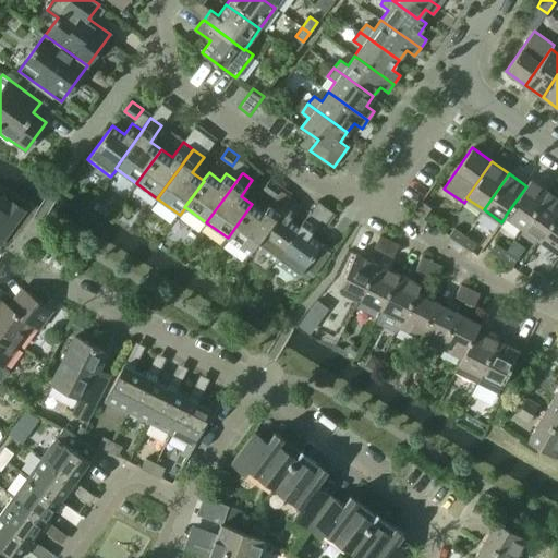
[(274,196),(281,186),(270,179),(264,189),(274,196)]
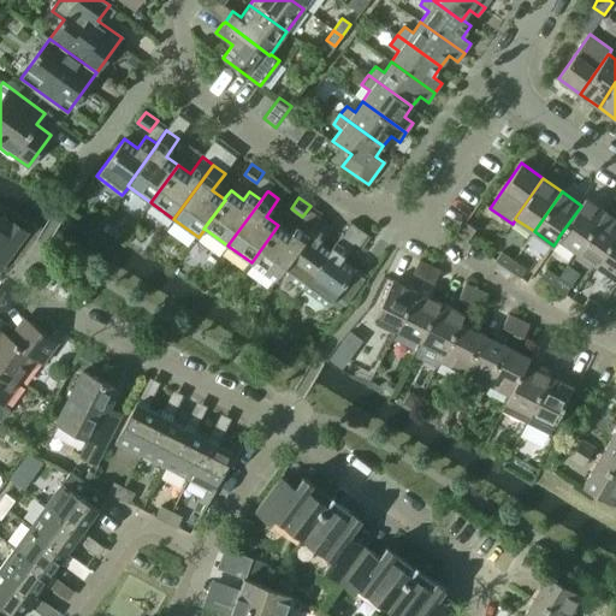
[(558,238),(576,252),(604,212),(585,197),(580,205),(581,206),(558,237),(558,238)]
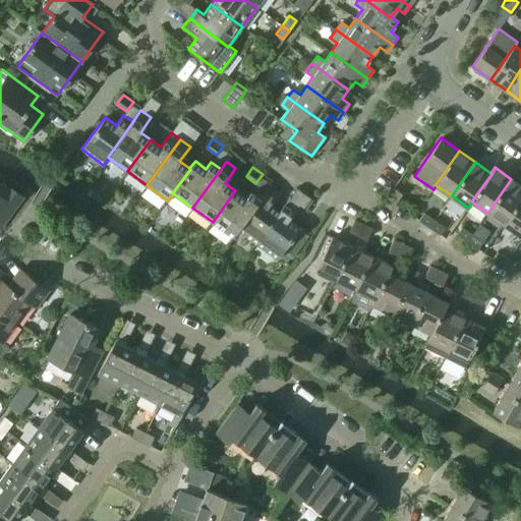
[(487,213),(504,224),(520,198),(520,185),(511,179),(487,213)]
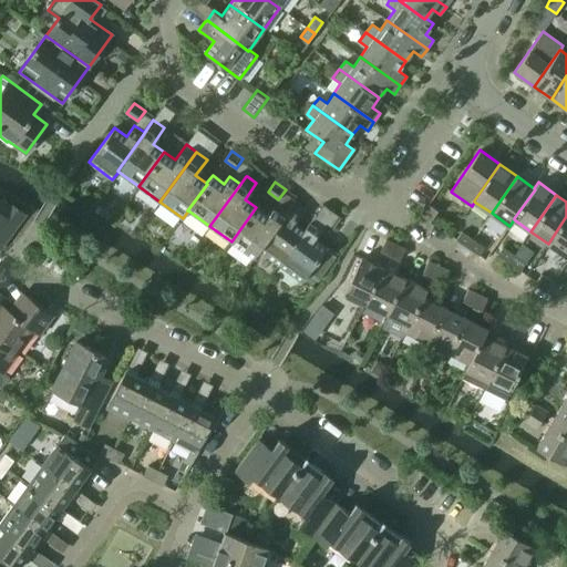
[(259,250),(280,265),(305,230),(303,230),(294,223),(305,207),(295,199),(294,198),(282,215),(284,215),(258,249),(259,250)]
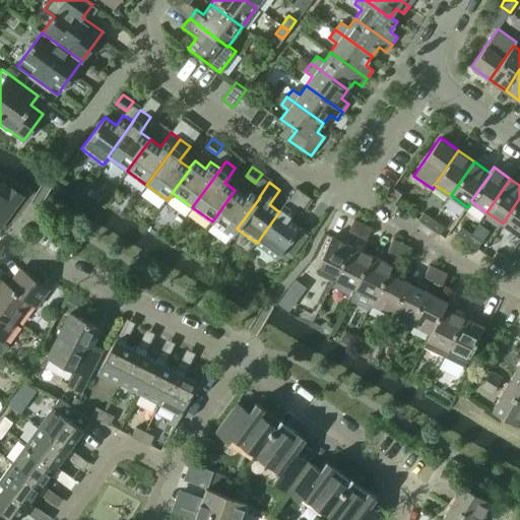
[(401,193),(393,187),(392,187),(385,196),(394,203),(401,193)]
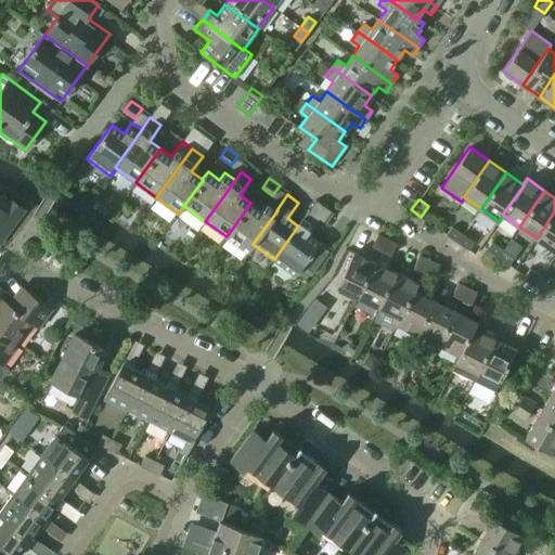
[(3,211),(0,208),(0,236),(3,240),(24,210),(11,201),(3,211)]
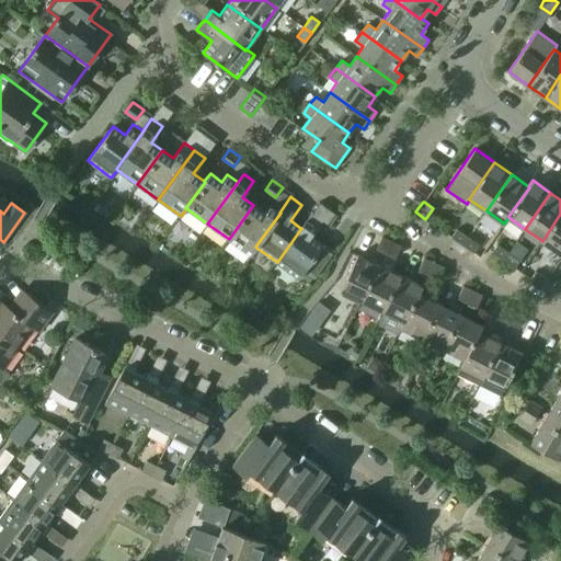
[(253,205),(229,239),(251,255),(256,248),(255,247),(281,213),(279,213),(270,205),(264,213),(253,205)]
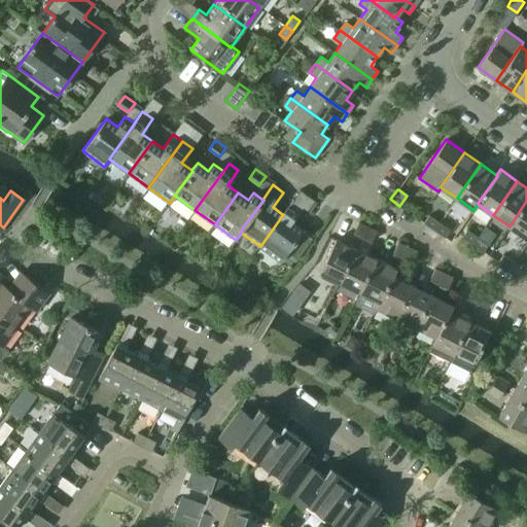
[(526,236),(526,201),(510,226),(526,238),(526,236)]
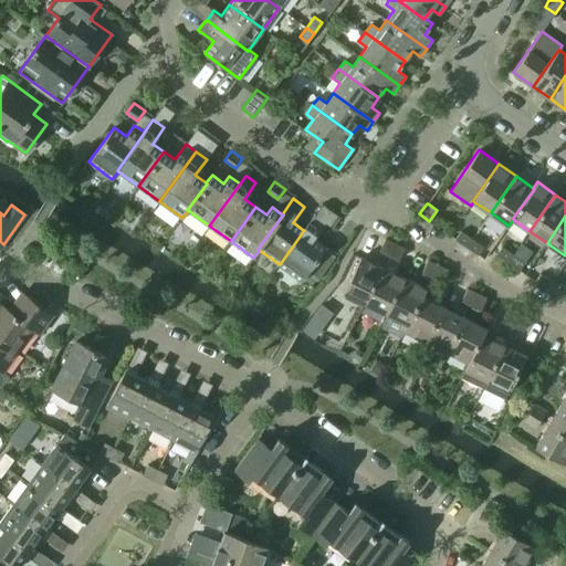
[(302,281),(307,273),(327,247),(314,238),(326,222),(321,218),(314,227),(308,222),(303,230),(304,230),(280,264),(302,281)]
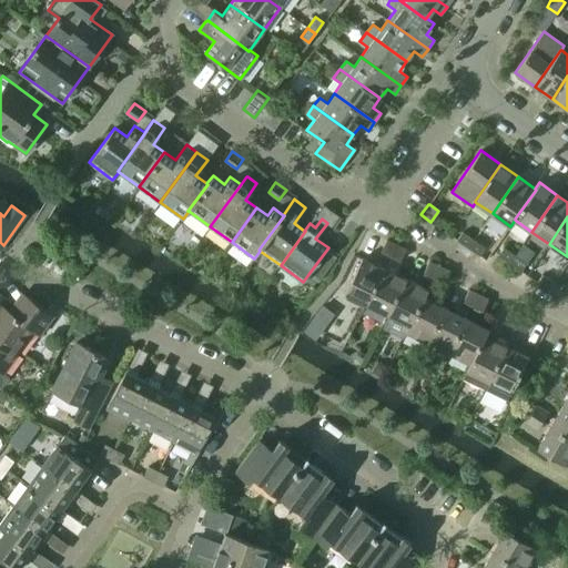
[(468,247),(474,240),(463,231),(456,240),(468,247)]
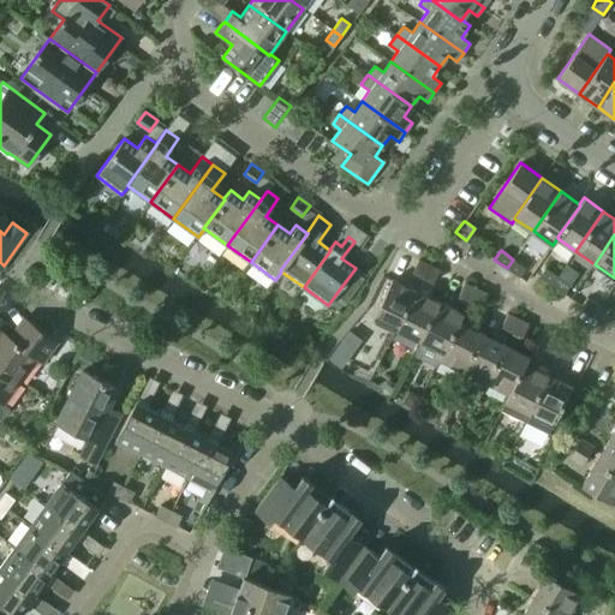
[(412,270),(423,276),(429,264),(418,260),(412,270)]
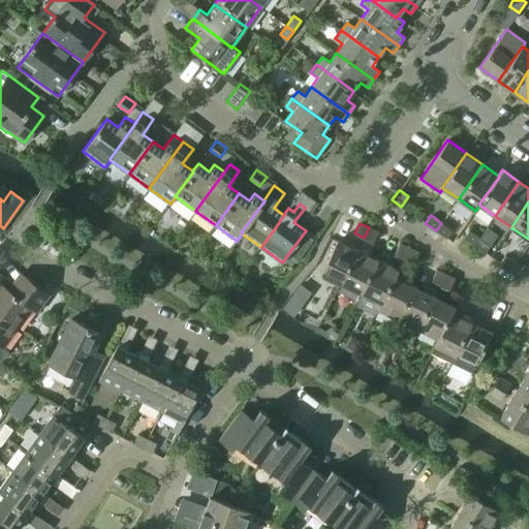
[(453,230),(441,223),(436,230),(446,238),(453,230)]
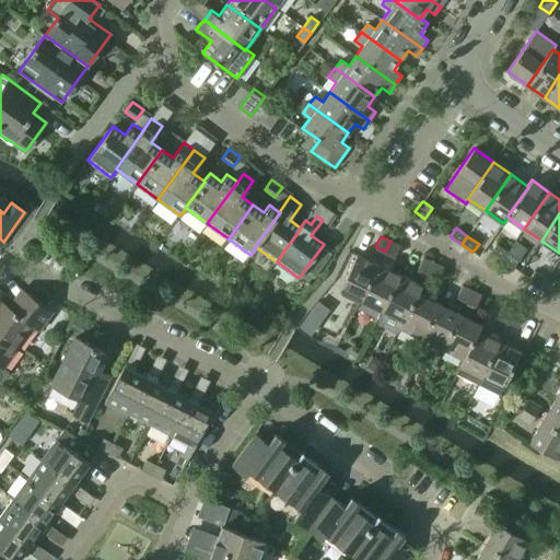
[(391,241),(385,252),(395,256),(399,246),(391,241)]
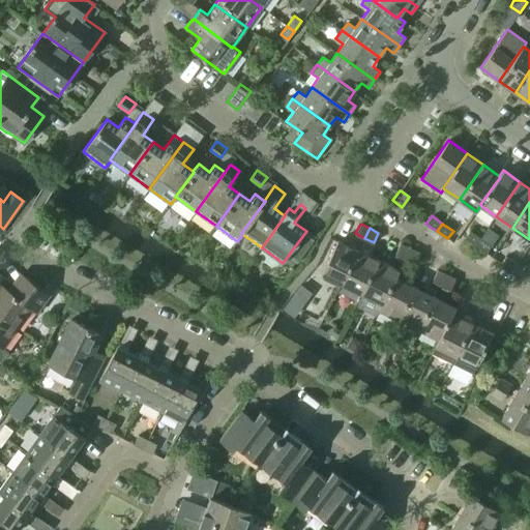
[(475,245),(480,238),(470,231),(465,238),(475,245)]
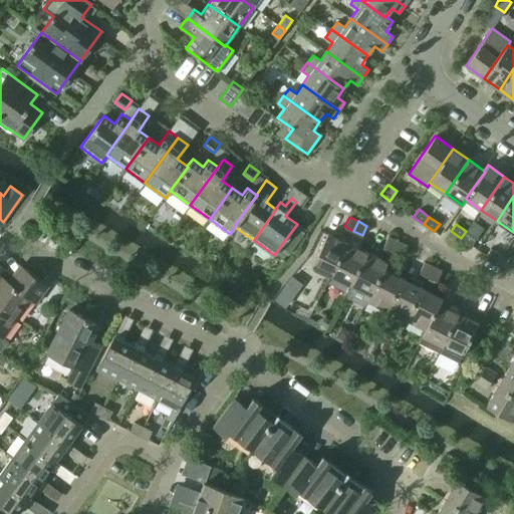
[(477,238),(466,231),(461,238),(472,245),(477,238)]
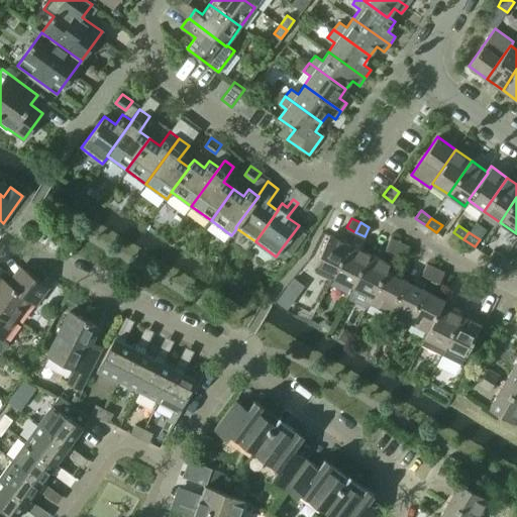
[(314,267),(333,277),(349,244),(330,234),(314,267)]
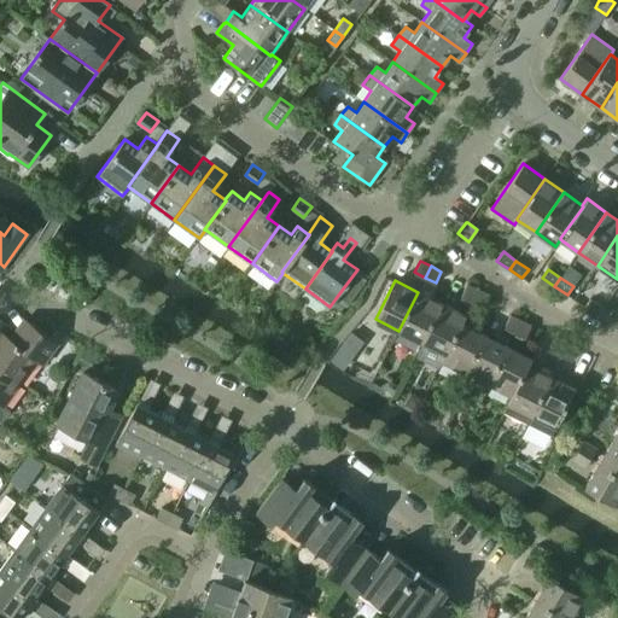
[(472,301),(478,289),(467,284),(461,296),(462,296),(460,302),(468,307),(472,301)]
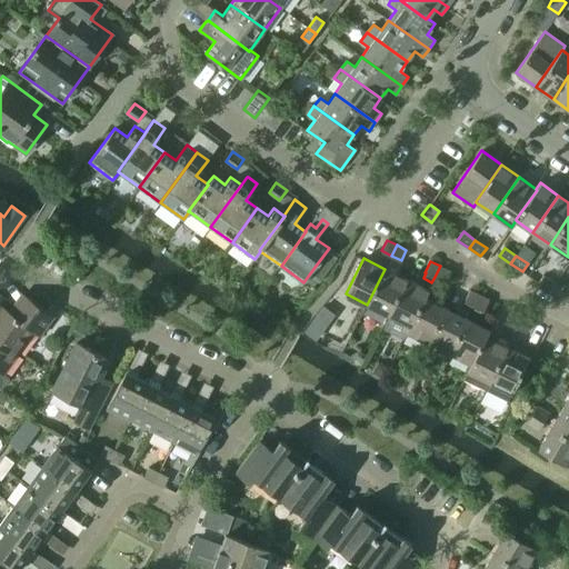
[(319,282),(327,271),(317,263),(309,275),(319,282)]
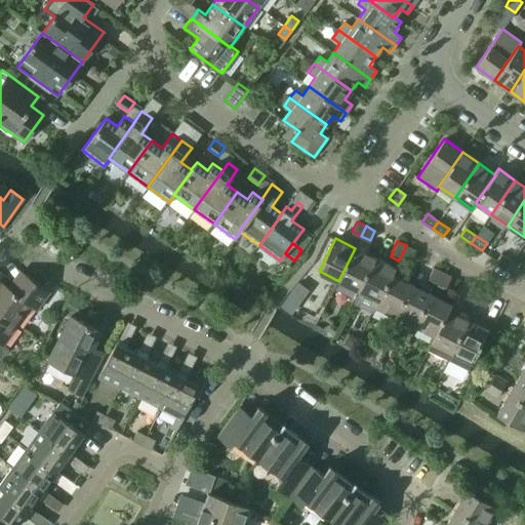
[(415,249),(406,245),(401,255),(410,259),(415,249)]
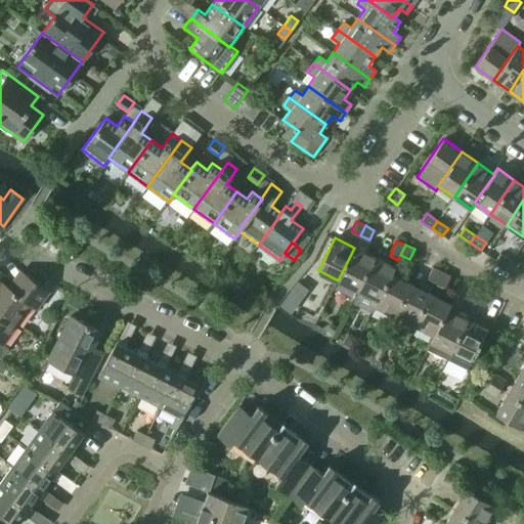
[(338,280),(358,290),(375,257),(354,248),(338,280)]
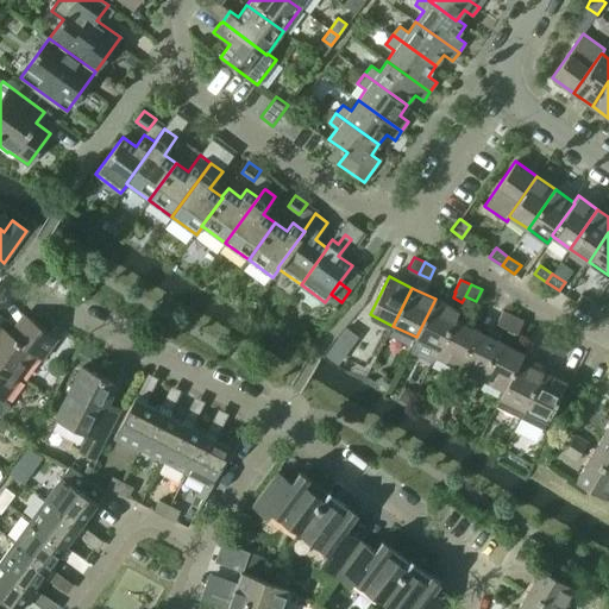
[(582,294),(576,302),(588,312),(594,302),(582,294)]
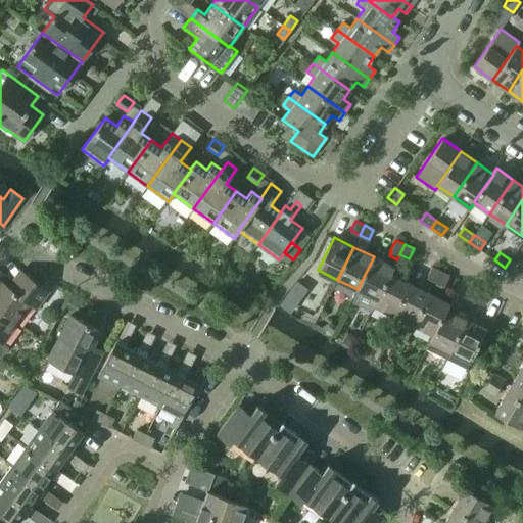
[(358,289),(377,298),(377,299),(390,273),(391,273),(394,267),(374,256),(358,289)]
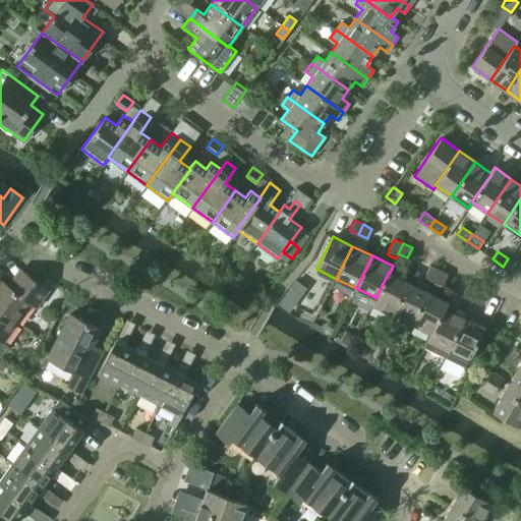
[(433,280),(439,270),(430,266),(425,276),(433,280)]
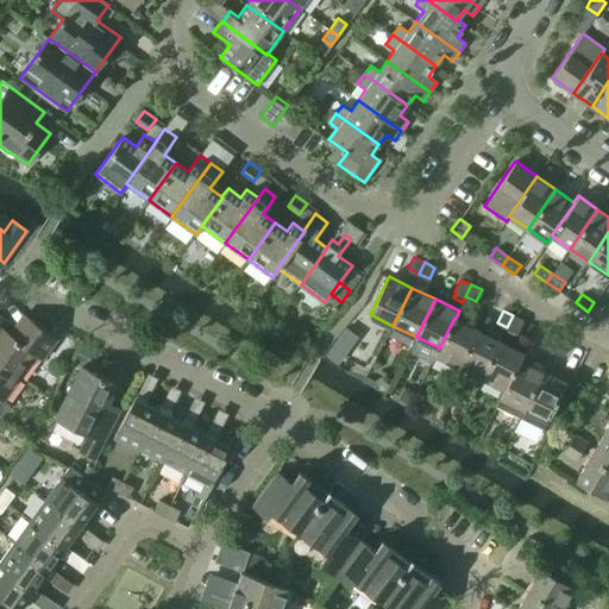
[(0,326),(0,362),(20,377),(37,355),(42,359),(57,339),(24,314),(10,333),(0,326)]
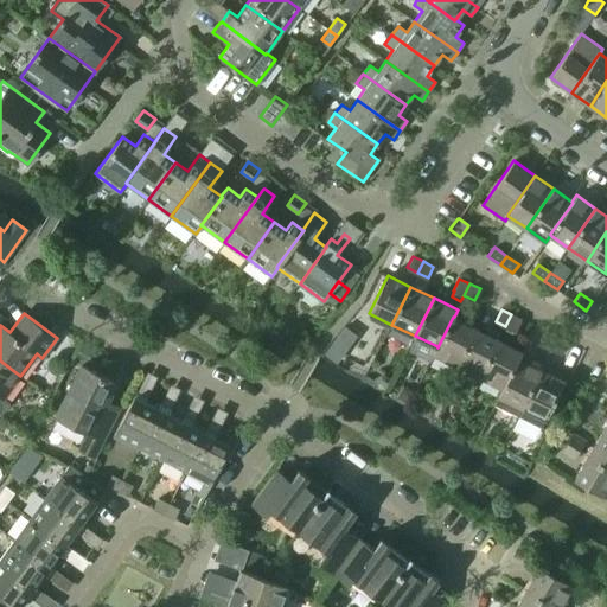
[(522,319),(511,314),(505,326),(516,331),(522,319)]
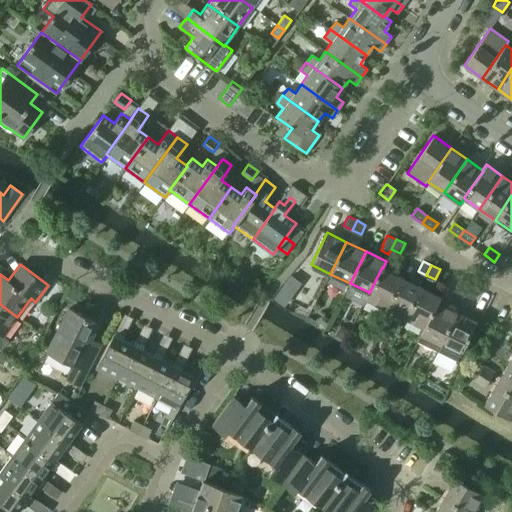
[(366,299),(385,309),(401,277),(383,267),(382,267),(369,293),(369,292),(366,299)]
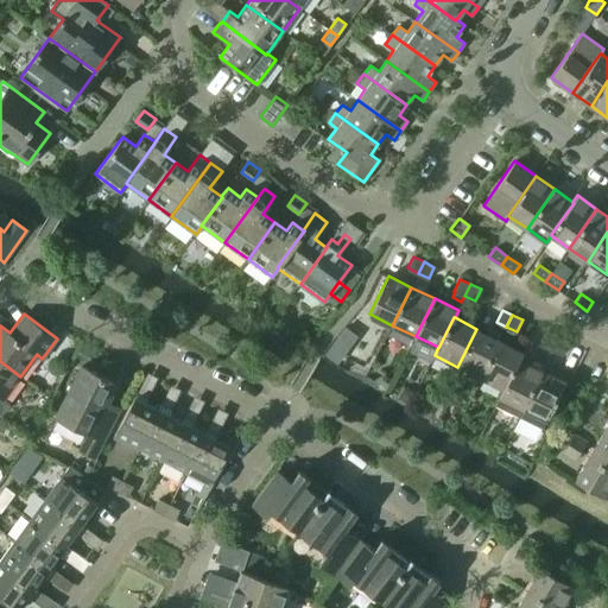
[(457,367),(474,374),(469,385),(474,387),(479,377),(481,378),(500,340),(476,329),(457,367)]
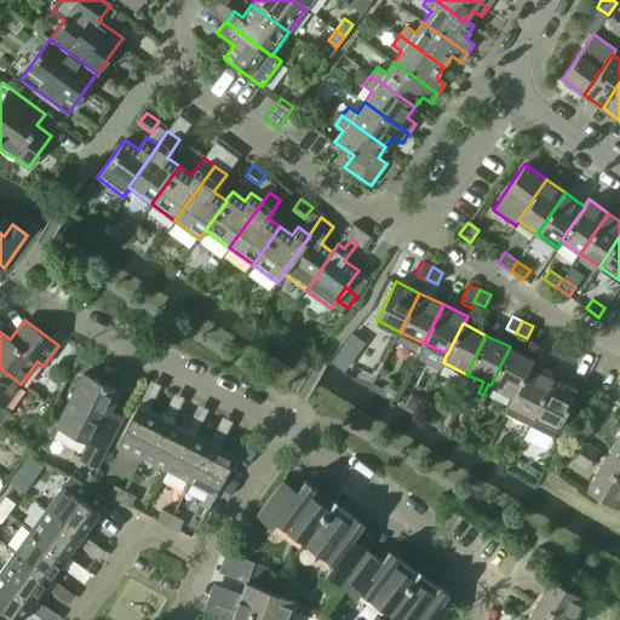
[(563,356),(569,344),(558,339),(552,351),(563,356)]
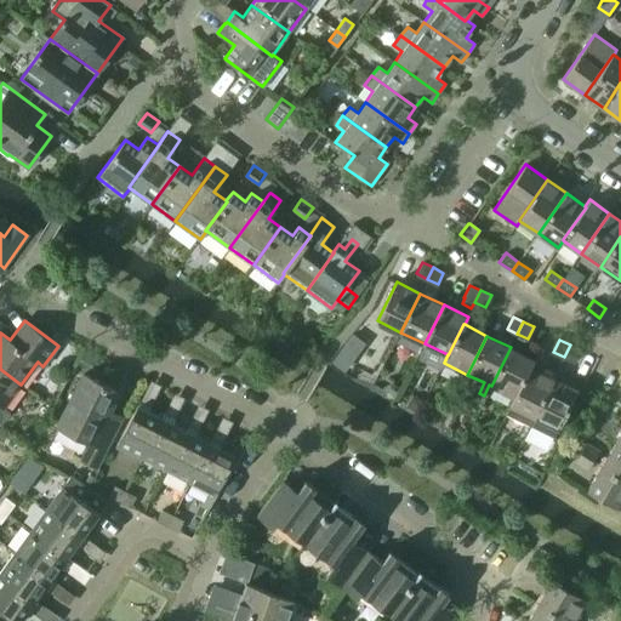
[(580,349),(570,345),(564,357),(575,362),(580,349)]
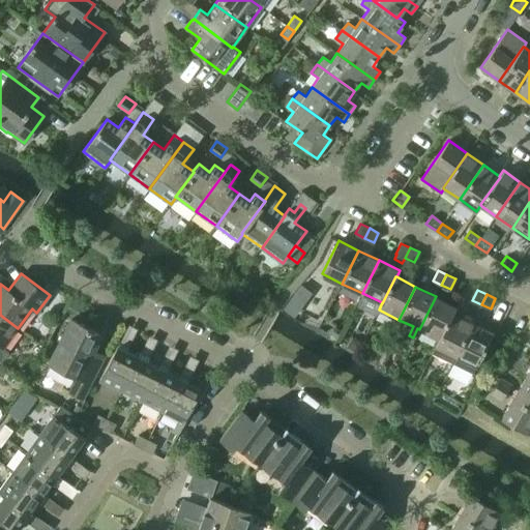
[(419,329),(439,339),(439,340),(452,313),(453,313),(457,306),(436,296),(419,329)]
